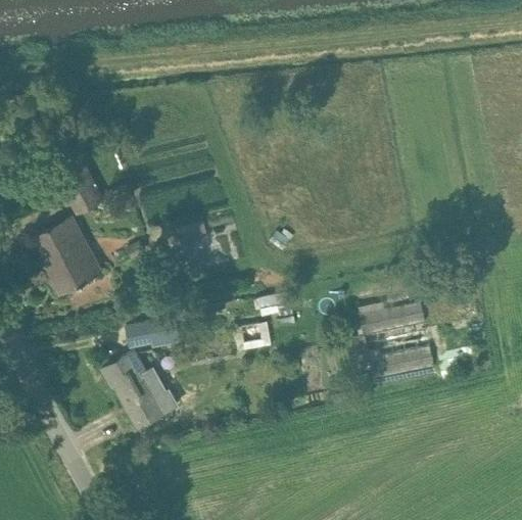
[(52,171),(76,214),(101,199),(78,156),(52,171)]
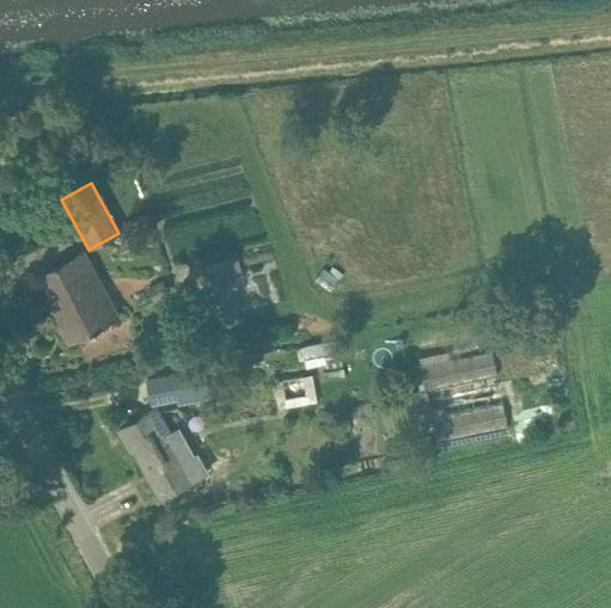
[(99,288),(81,256),(41,277),(57,309),(63,307),(79,338),(89,332),(90,336),(96,332),(95,330),(110,321),(95,290),(99,288)]
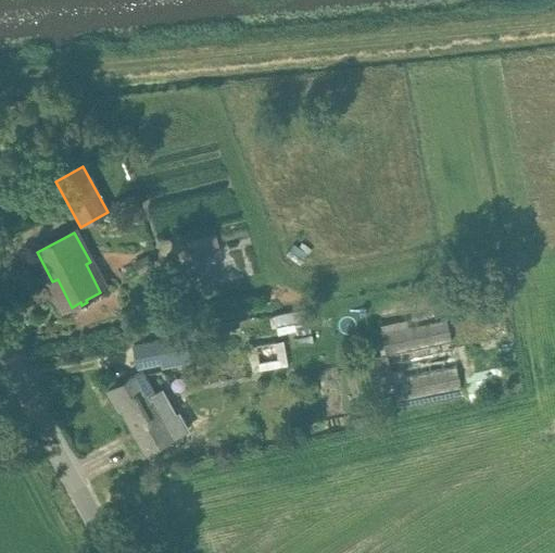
[(277,315),(279,332),(306,329),(304,311),(277,315)]
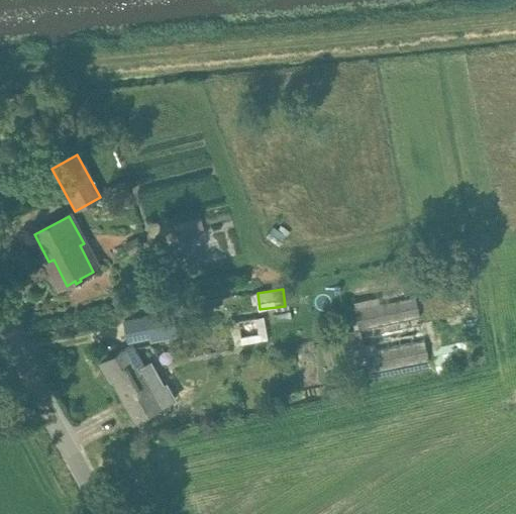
[(430,369),(418,298),(381,304),(380,298),(353,303),(358,331),(347,333),(351,358),(364,356),(368,380),(430,369)]
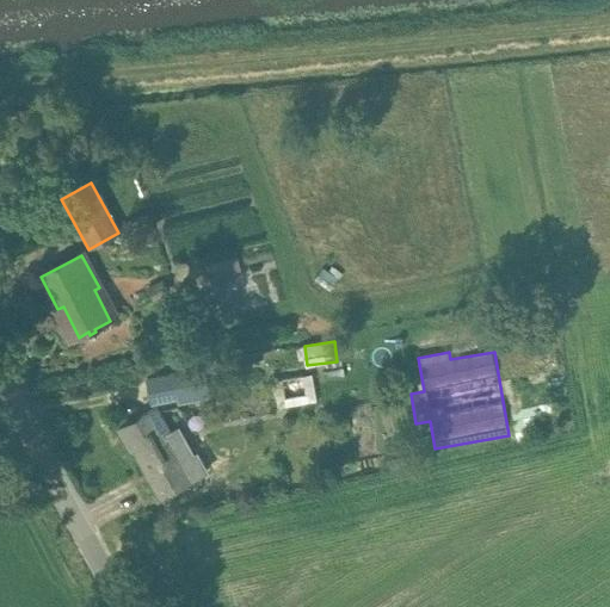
[(143,381),(149,408),(177,402),(178,407),(209,401),(204,371),(143,381)]
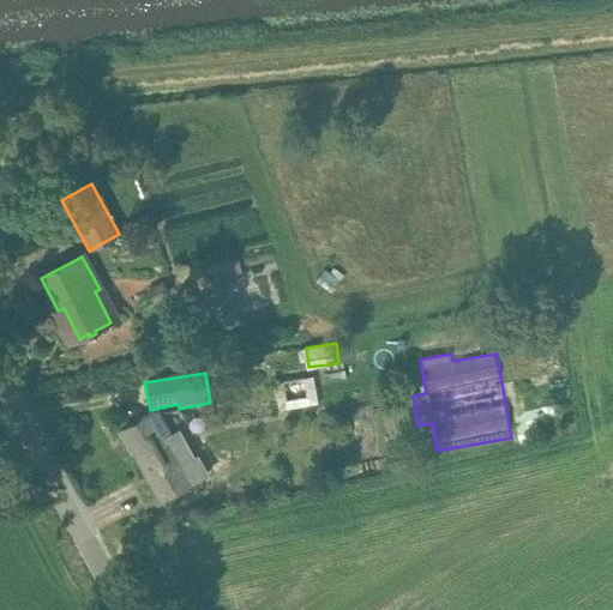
[(314,375),(274,381),(278,412),(318,406),(314,375)]
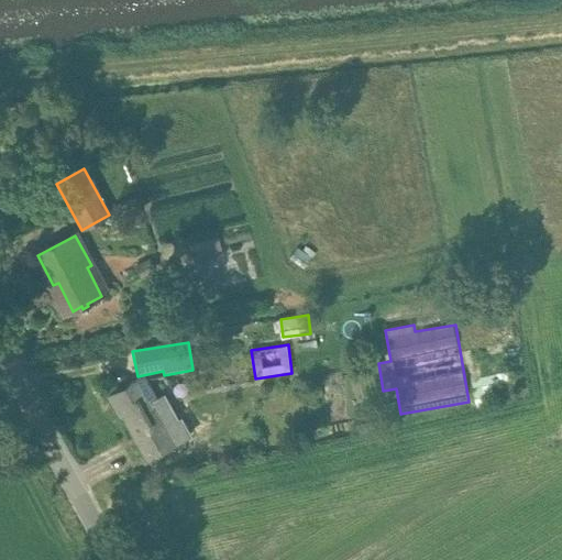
[(156,403),(143,379),(107,399),(119,419),(121,417),(146,462),(176,446),(176,445),(189,437),(179,420),(174,423),(162,399),(156,403)]
